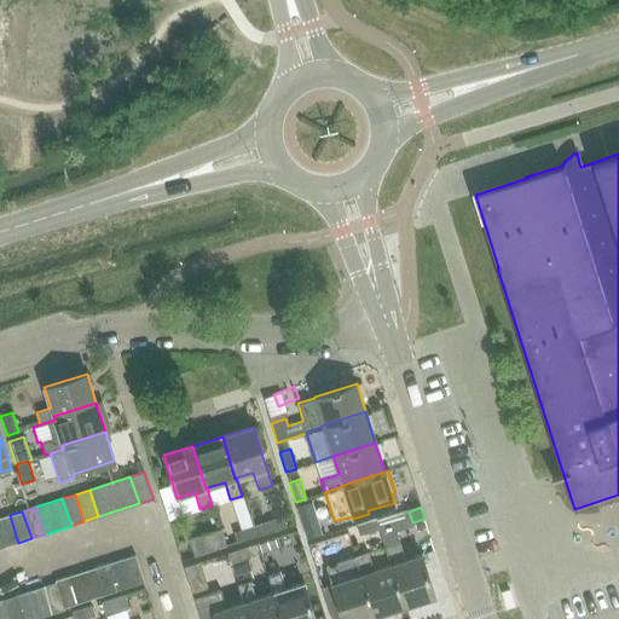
[(377,521),(380,530),(391,565),(392,565),(405,606),(435,596),(422,555),(404,560),(394,531),(412,526),(412,522),(409,512),(377,521)]
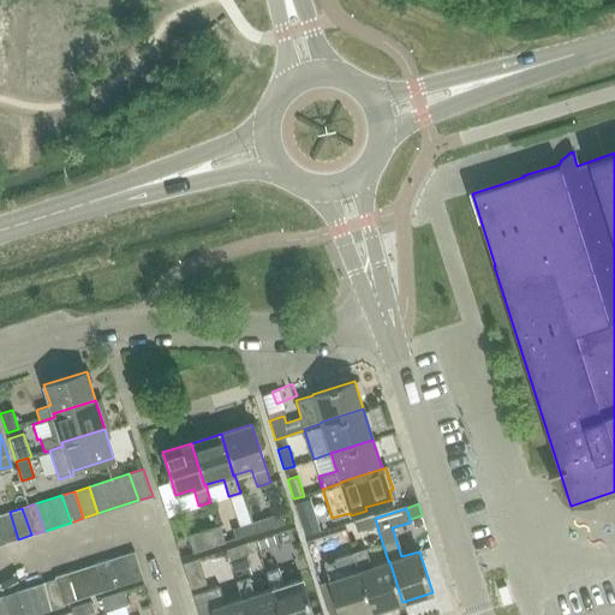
[(314,511),(298,515),(304,535),(320,530),(314,511)]
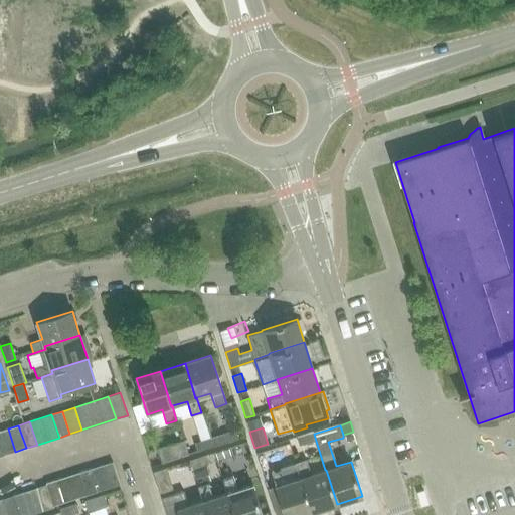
[(15,452),(8,428),(0,431),(0,443),(4,455),(15,452)]
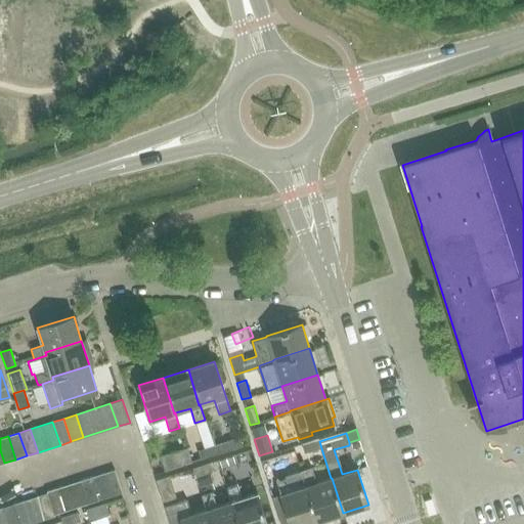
[(238,438),(213,445),(216,454),(242,446),(238,438)]
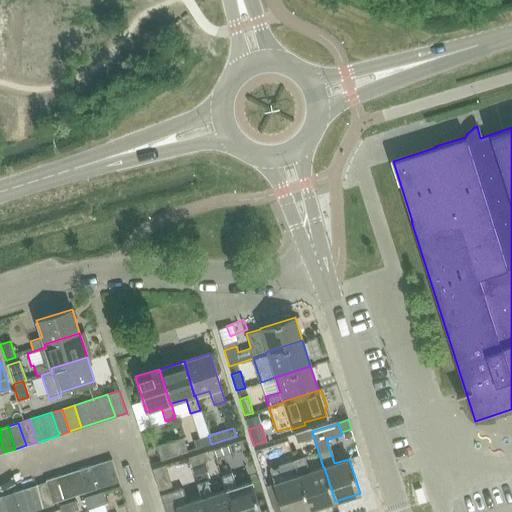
[(314,438),(312,431),(311,429),(294,434),(297,443),(314,438)]
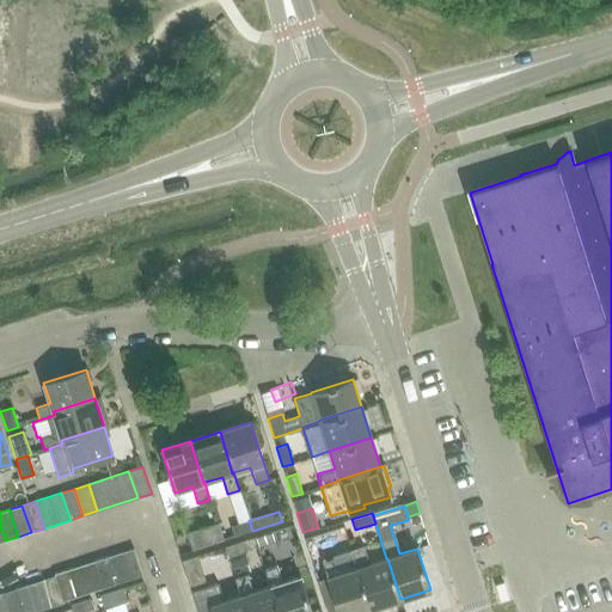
[(252,531),(249,520),(231,526),(233,537),(252,531)]
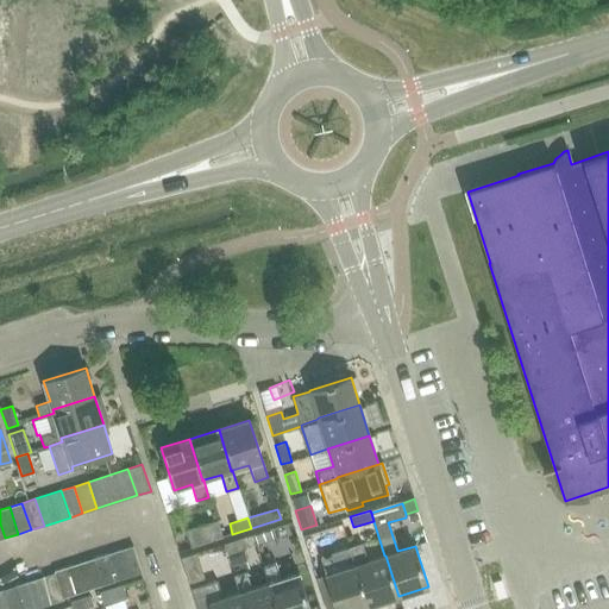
[(190,547),(223,538),(217,521),(186,531),(190,547)]
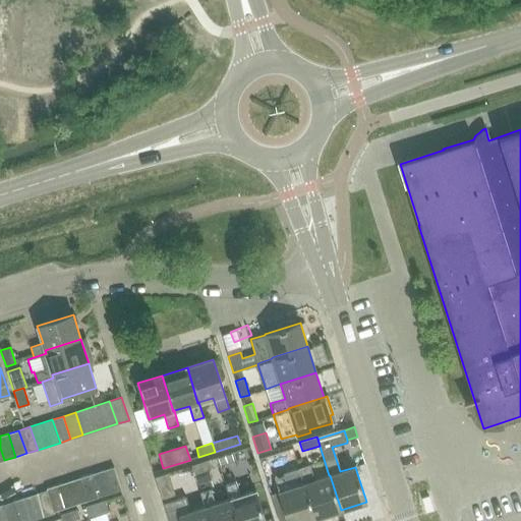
[(236,461),(233,453),(216,458),(219,467),(236,461)]
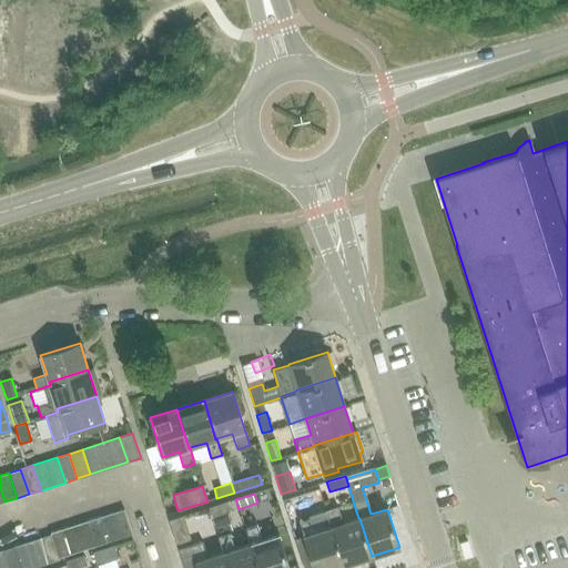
[(230,511),(226,501),(208,508),(211,517),(230,511)]
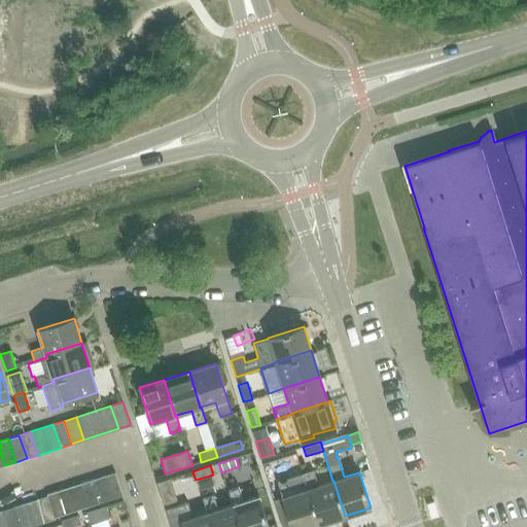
[(334,481),(332,481),(318,486),(313,470),(303,473),(308,489),(309,489),(320,524),(345,516),(334,481)]
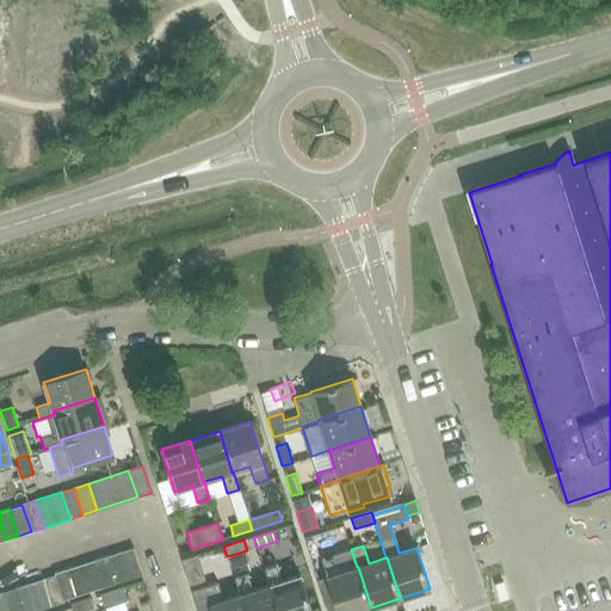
[(80,565),(90,592),(142,574),(134,548),(80,565)]
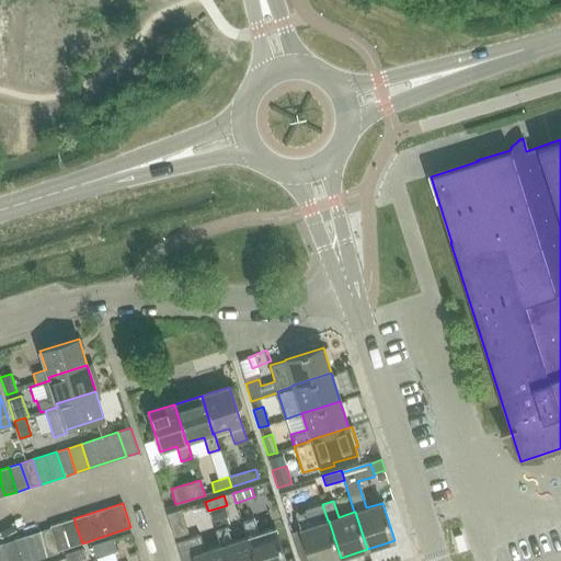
[(329,521),(328,521),(322,504),(295,513),(301,534),(293,537),(299,560),(330,560),(341,558),(329,521)]
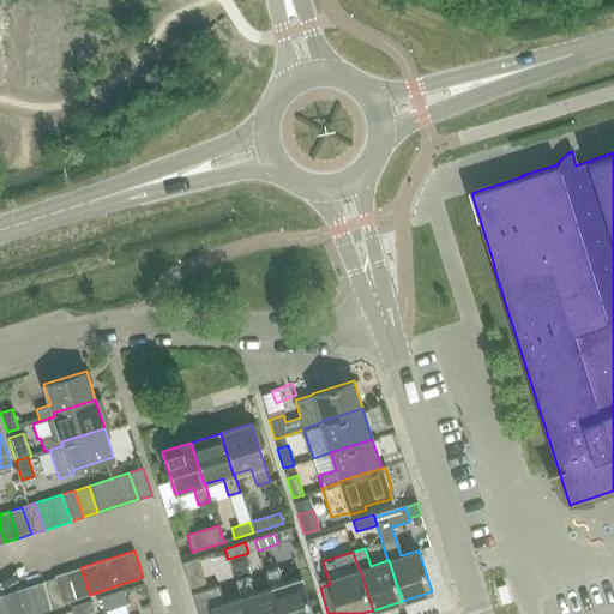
[(205,583),(197,558),(182,563),(190,588),(205,583)]
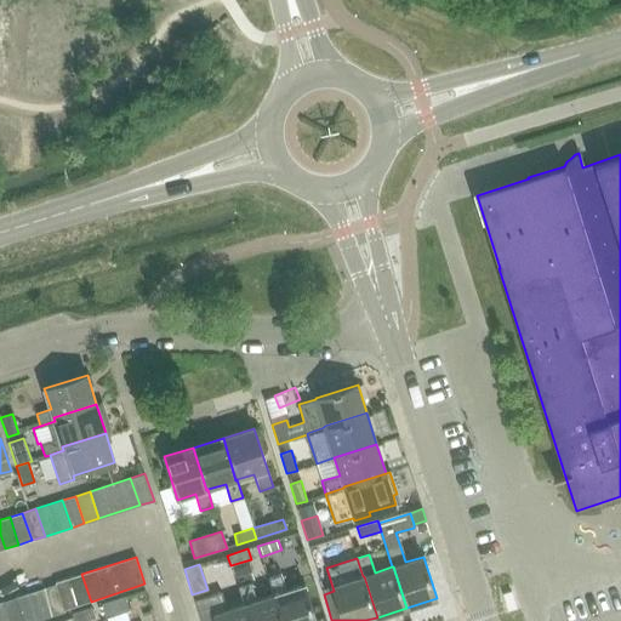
[(248,564),(233,569),(238,582),(252,579),(248,564)]
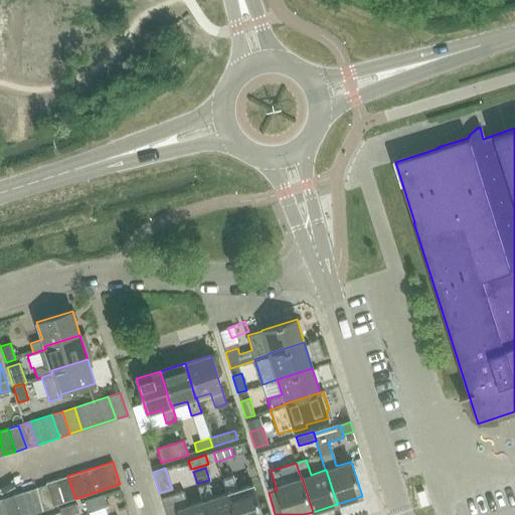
[(75,499),(67,476),(57,480),(64,502),(75,499)]
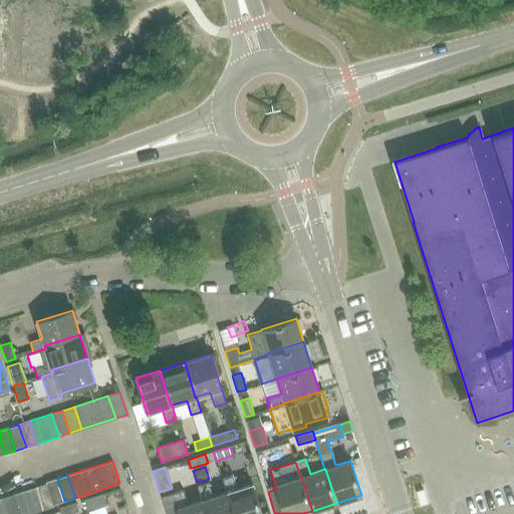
[(227,492),(233,513),(261,513),(252,484),(237,489),(233,475),(222,478),(226,492),(227,492)]
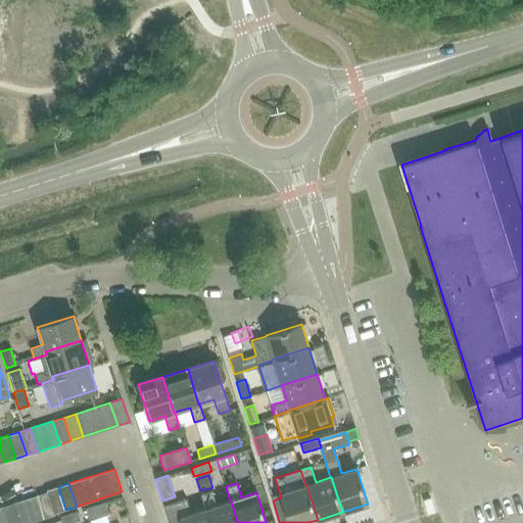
[(65,510),(58,487),(47,490),(47,492),(54,514),(65,510)]
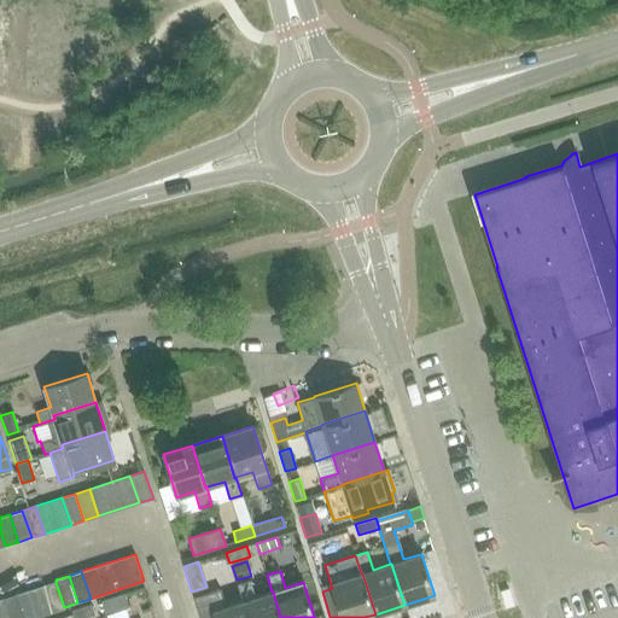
[(280,617),(273,592),(272,592),(255,598),(250,581),(238,584),(243,601),(244,601),(249,617),(280,617)]
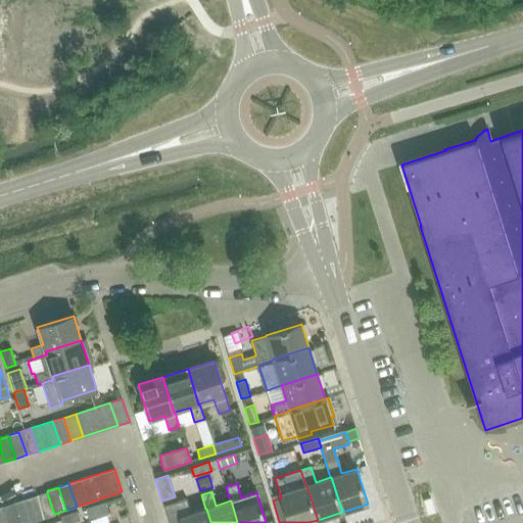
[(47,492),(37,495),(44,519),(54,515),(54,514),(47,492)]
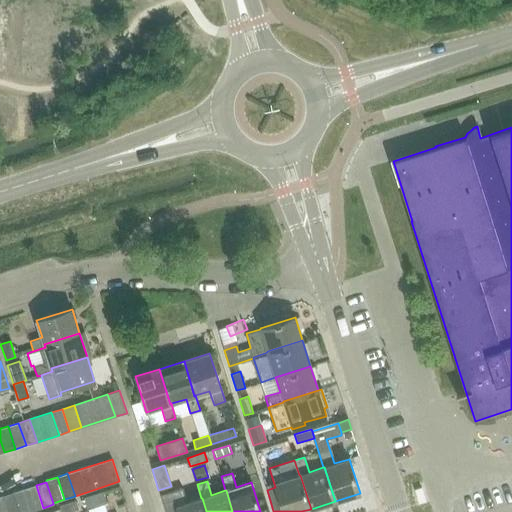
[(43,508),(36,485),(25,489),(32,511),(43,508)]
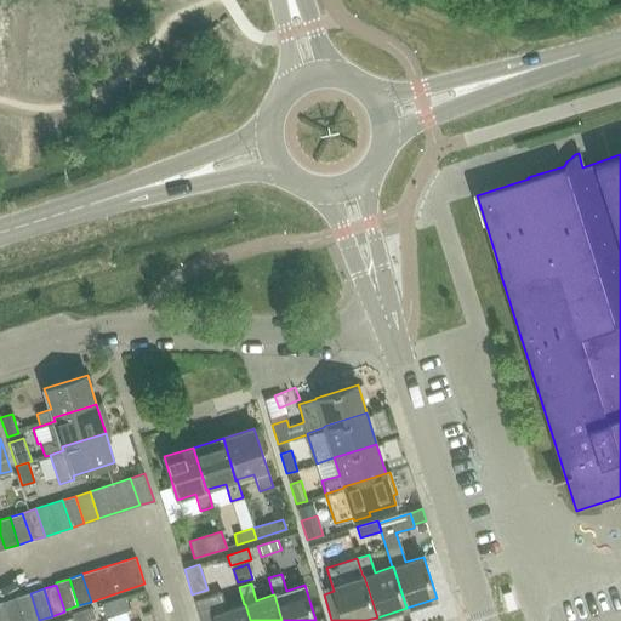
[(511,591),(501,594),(507,611),(516,608),(511,591)]
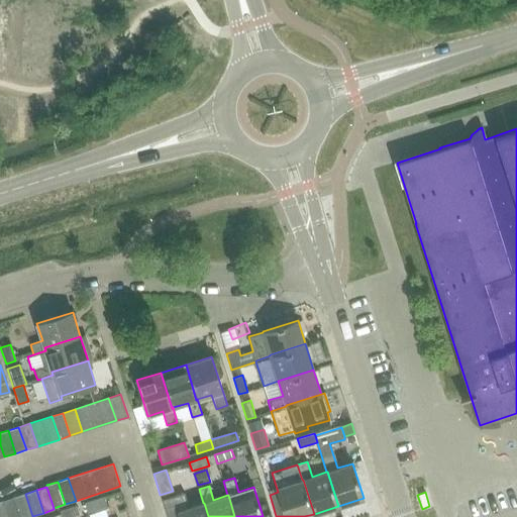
[(29,516),(32,516),(25,494),(14,498),(19,516),(29,516)]
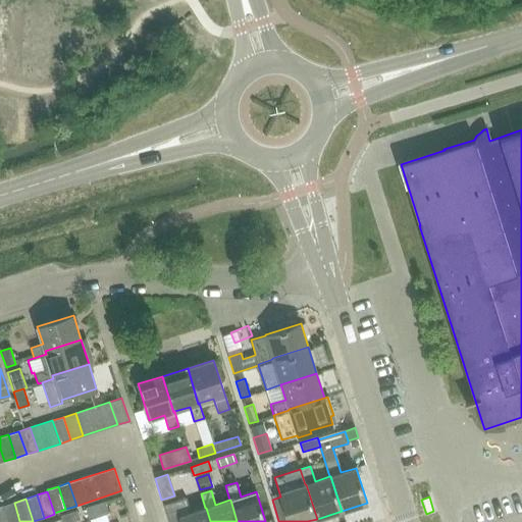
[(210,521),(206,508),(205,508),(191,513),(187,499),(164,505),(168,521),(210,521)]
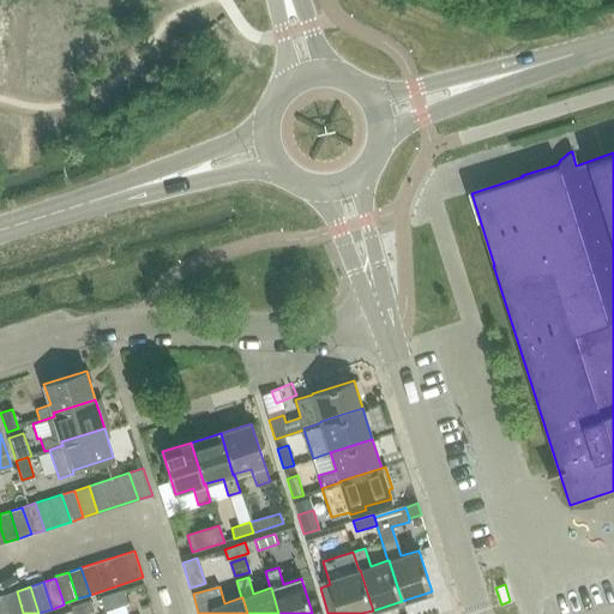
[(121,590),(102,596),(107,609),(125,605),(127,603),(124,590),(121,590)]
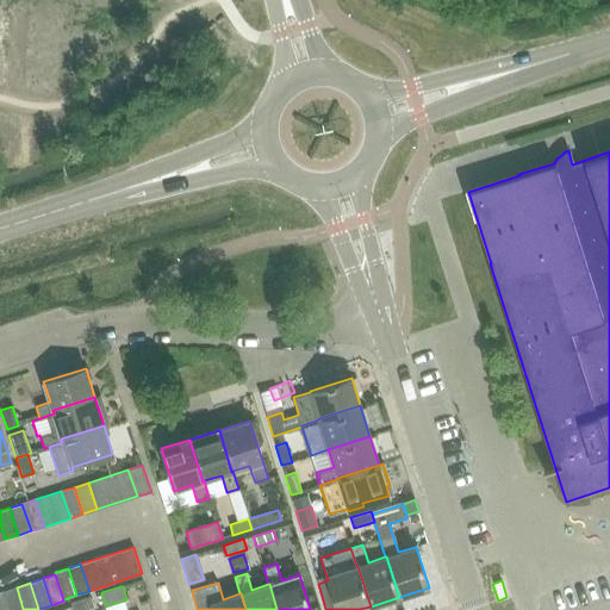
[(23,609),(17,587),(4,591),(8,609),(23,609)]
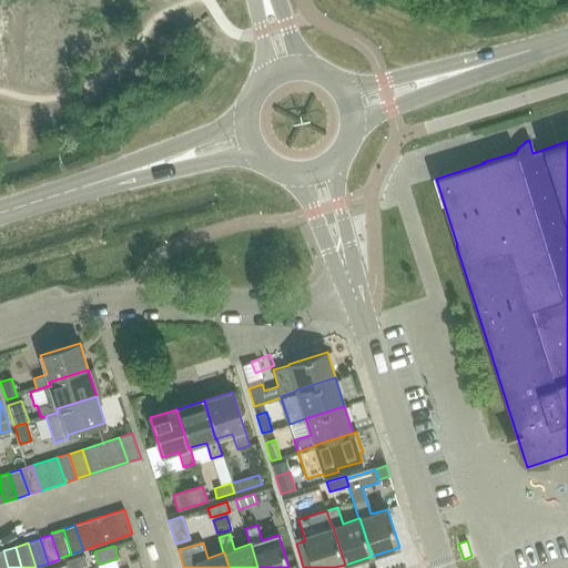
[(77,567),(87,565),(84,555),(66,561),(67,567),(77,567)]
